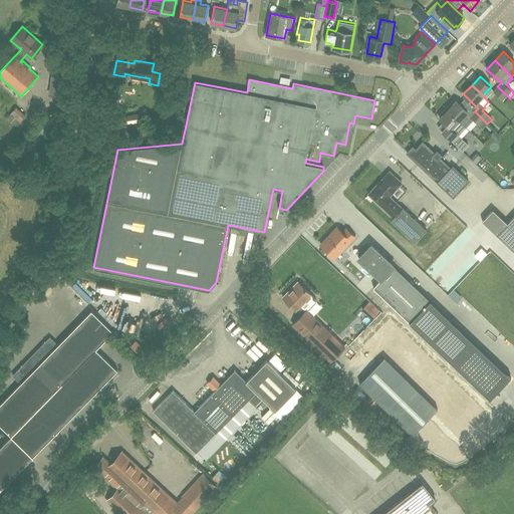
[(503,100),(507,95),(497,86),(493,91),(503,100)]
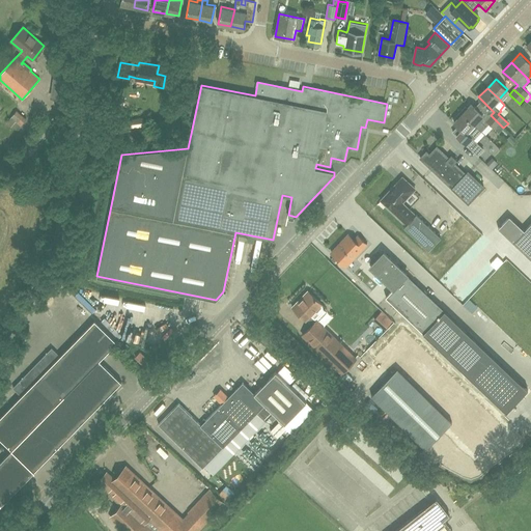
[(471,105),(468,109),(466,107),(460,112),(474,124),(475,123),(482,131),(490,123),(491,123),(487,127),(493,132),(495,129),(499,133),(503,128),(491,115),(486,119),(471,105)]
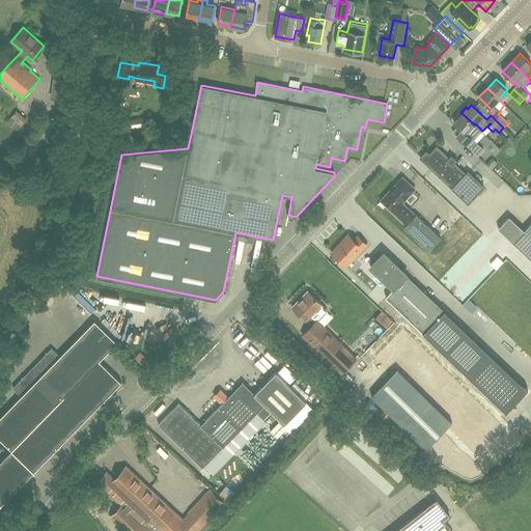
[(17,111),(10,118),(6,123),(11,128),(16,122),(21,127),(27,119),(17,111)]
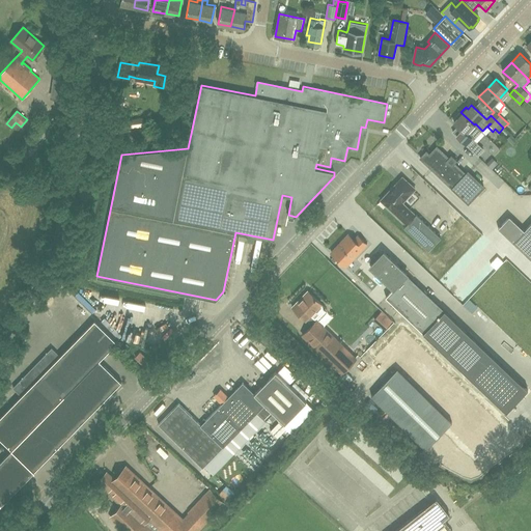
[(474,124),(460,112),(455,117),(457,119),(454,122),(457,127),(452,132),(462,140),(472,149),(476,154),(478,156),(484,149),(474,140),(481,132),(474,124)]
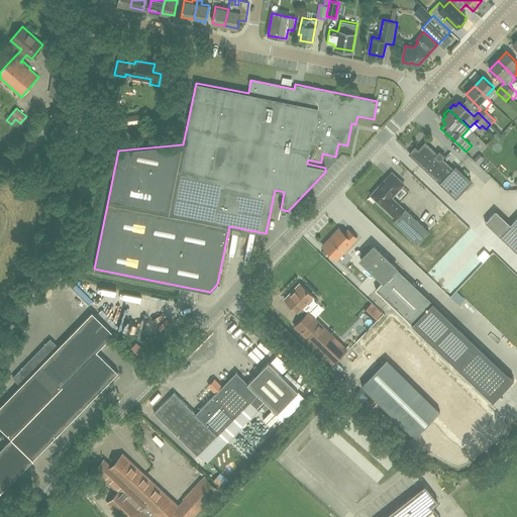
[(415,147),(409,153),(455,198),(472,182),(455,167),(453,170),(442,159),(444,157),(439,151),(437,153),(425,142),(418,150),(415,147)]
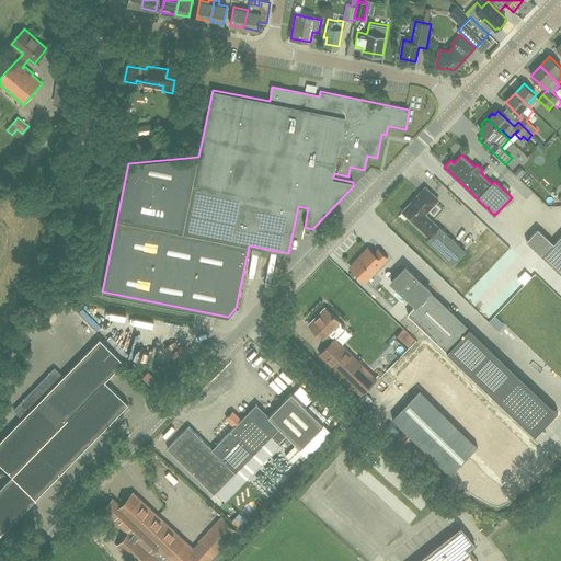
[(438,199),(425,187),(402,212),(430,238),(426,241),(453,265),(466,251),(439,227),(439,228),(425,215),(438,199)]
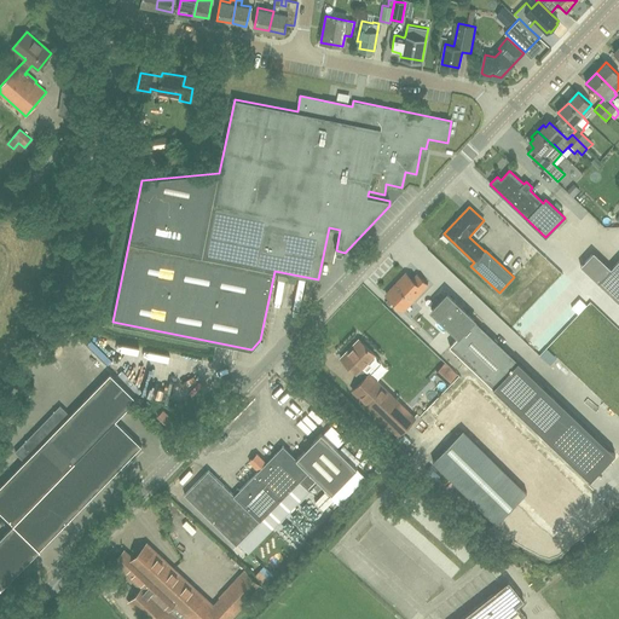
[(537,243),(531,250),(537,255),(531,264),(556,283),(567,268),(537,243)]
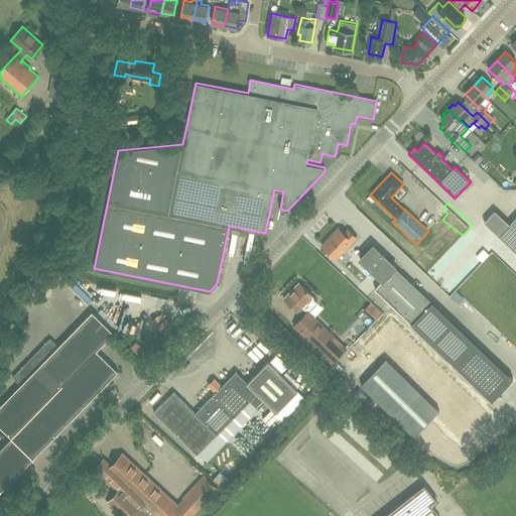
[(495,211),(484,222),(515,252),(515,217),(509,224),(495,211)]
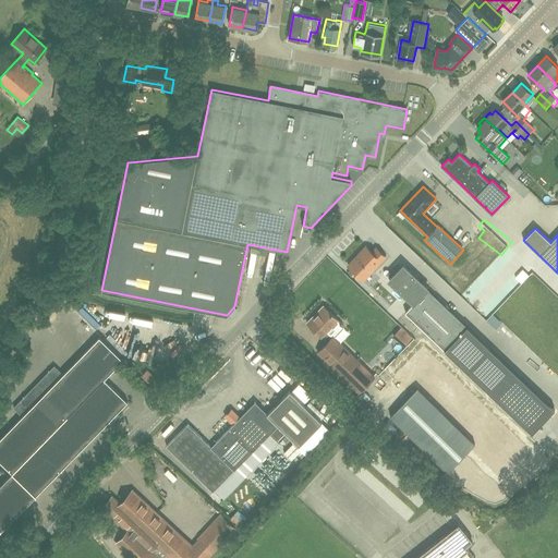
[(364,280),(386,257),(376,247),(372,253),(366,246),(348,266),(364,280)]
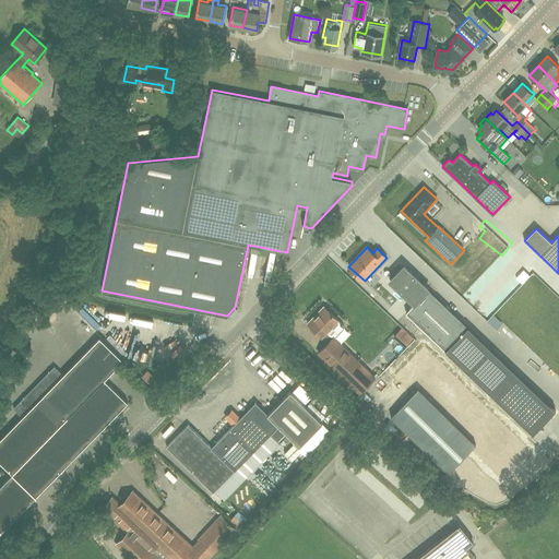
[(555,407),(403,264),(389,280),(415,304),(406,312),(532,430),(555,407)]
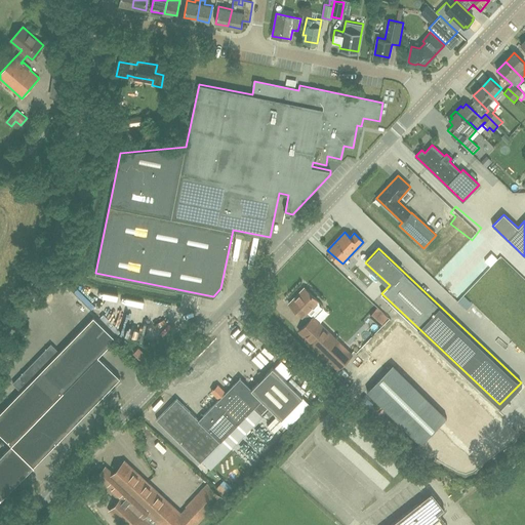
[(337,369),(352,355),(314,317),(323,307),(322,306),(322,305),(305,287),(289,304),(301,316),(303,316),(308,322),(298,331),(337,369)]
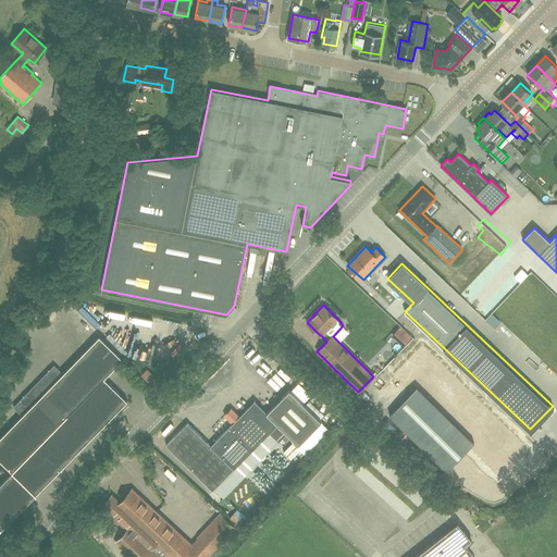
[(69,416),(106,379),(124,360),(101,337),(64,374),(56,366),(37,384),(69,416)]
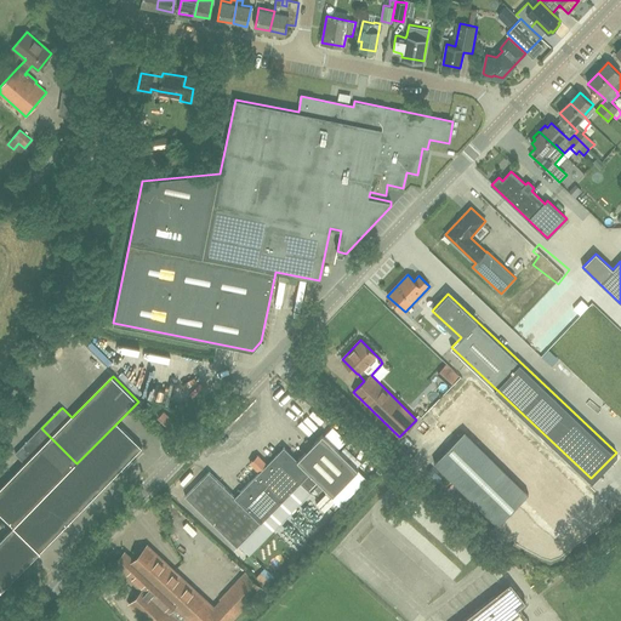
[(77,389),(81,393),(91,382),(86,377),(77,389)]
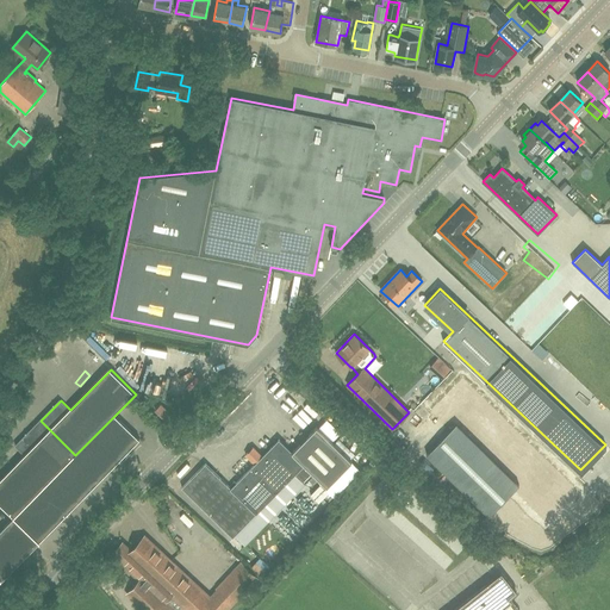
[(449,433),(427,455),(456,484),(465,492),(490,516),(511,493),(514,492),(548,526),(549,526),(582,492),(462,377),(430,410),(450,430),(449,433)]
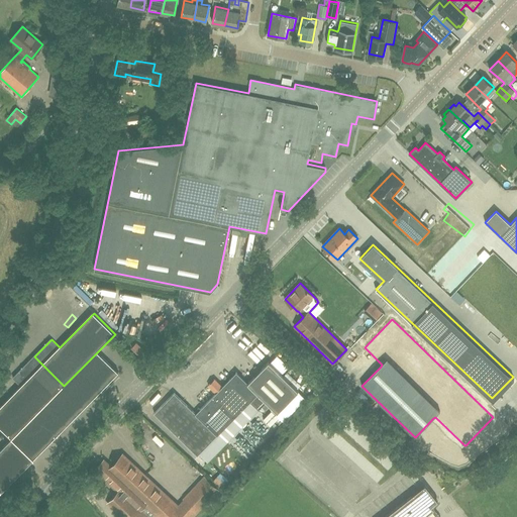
[(137,353),(142,348),(136,343),(132,348),(137,353)]
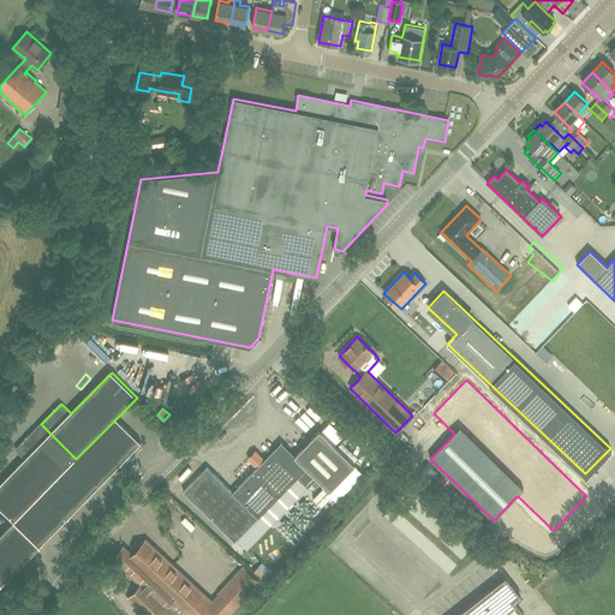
[(15,521),(41,547),(40,545),(142,443),(117,418),(76,459),(15,521)]
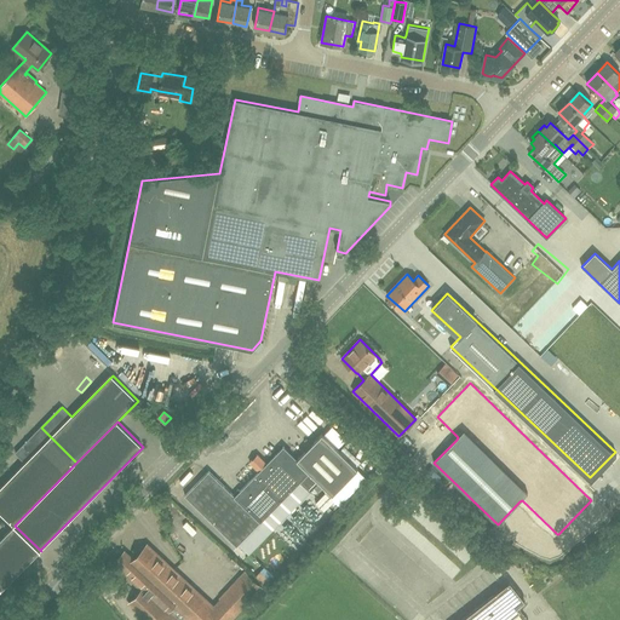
[(0,511),(15,526),(76,463),(41,428),(16,453),(27,463),(0,488),(0,511)]
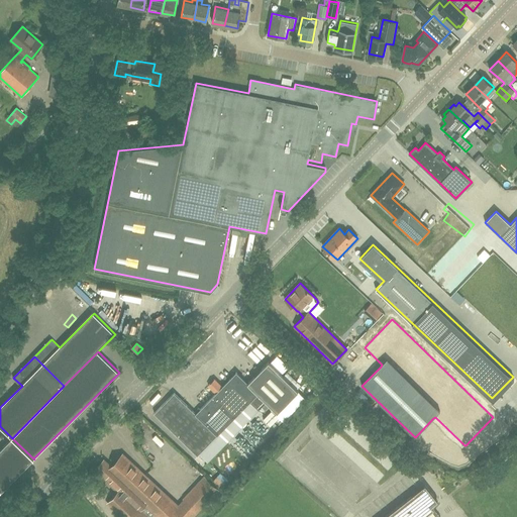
[(174,394),(154,413),(198,455),(199,454),(208,462),(259,410),(257,408),(265,401),(277,413),(299,391),(269,362),(247,384),(236,373),(196,414),(175,393),(174,394)]
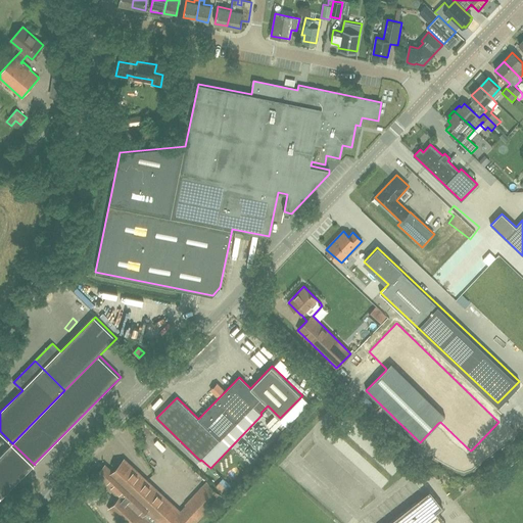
[(7,448),(0,456),(0,498),(34,465),(34,466),(35,465),(12,443),(7,448)]
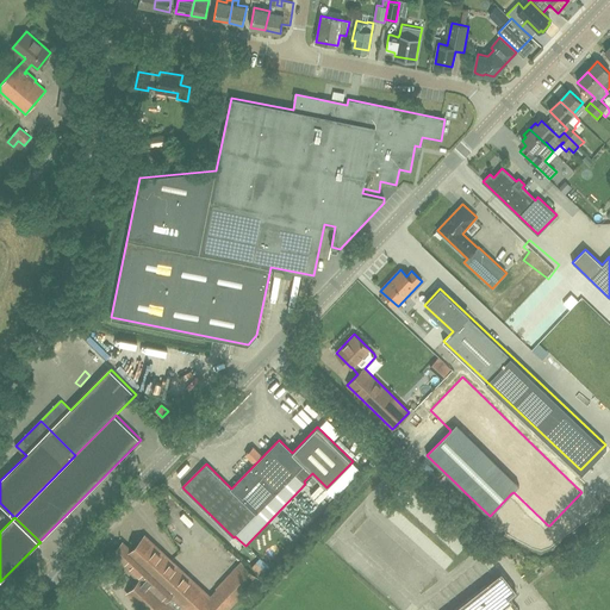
[(176,530),(172,533),(181,548),(186,546),(176,530)]
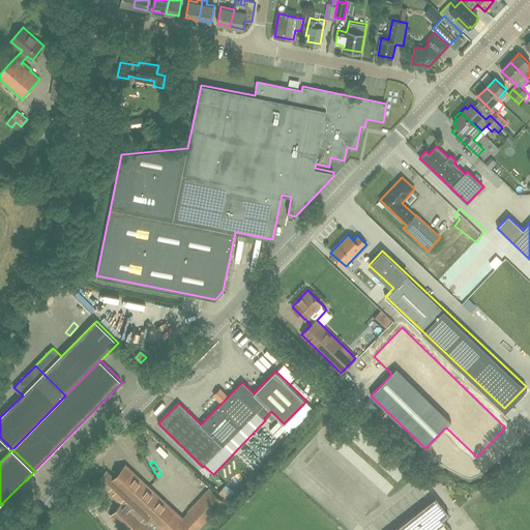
[(107,472),(98,480),(100,482),(98,483),(121,504),(110,516),(125,529),(197,529),(224,502),(209,489),(188,511),(188,512),(182,519),(129,469),(126,466),(117,476),(114,479),(107,472)]
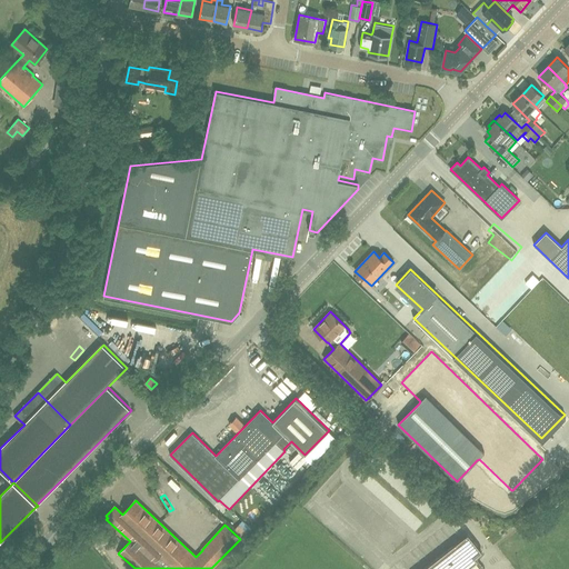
[(265,512),(275,503),(270,500),(261,509),(265,512)]
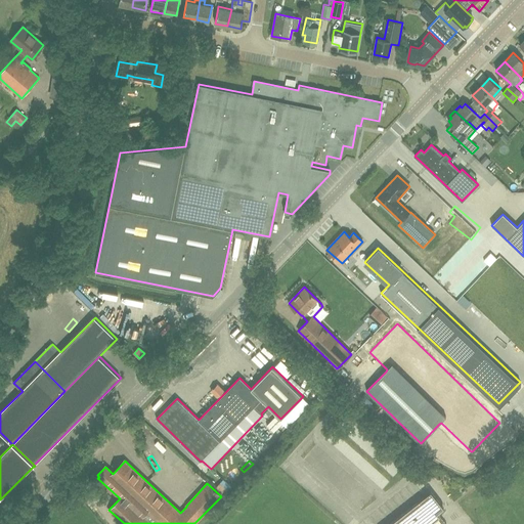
[(392,522),(393,522),(390,523),(436,523),(430,517),(443,507),(431,491),(395,520),(392,522)]
